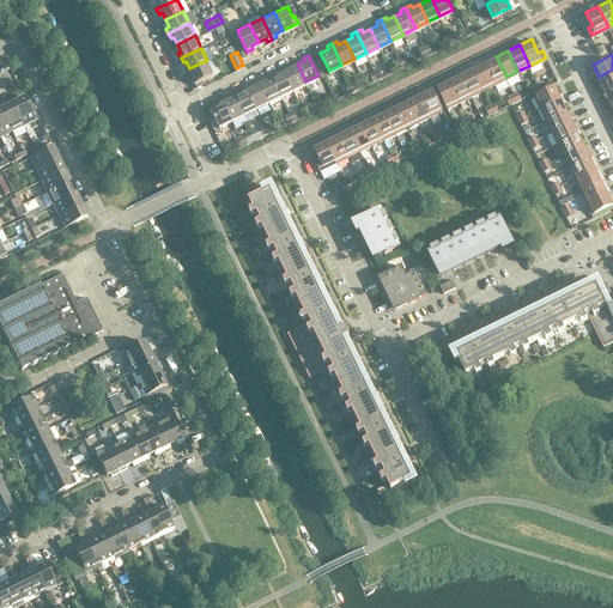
[(507,77),(496,56),(485,62),(495,83),(507,77)]
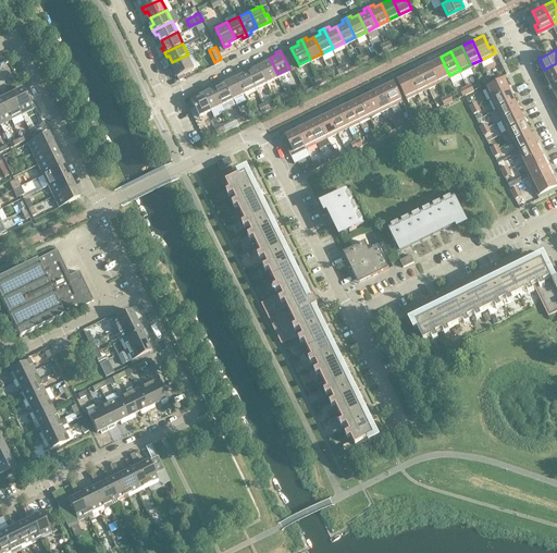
[(194,66),(188,54),(172,62),(178,76),(186,73),(184,71),(194,66)]
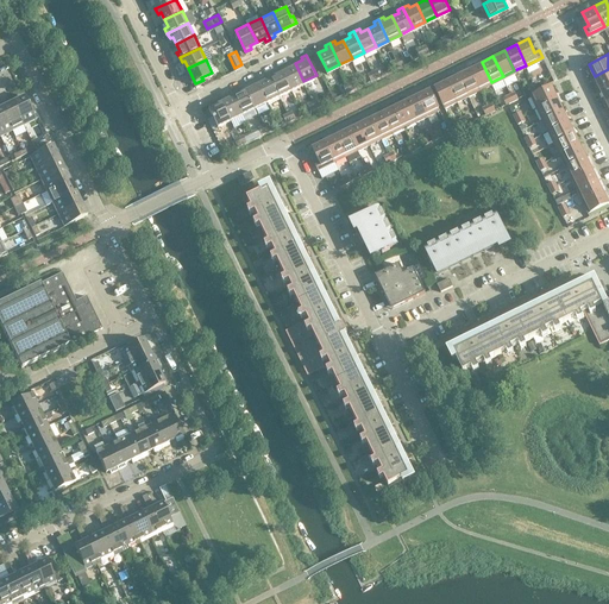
[(491,82),(482,62),(470,67),(479,88),(491,82)]
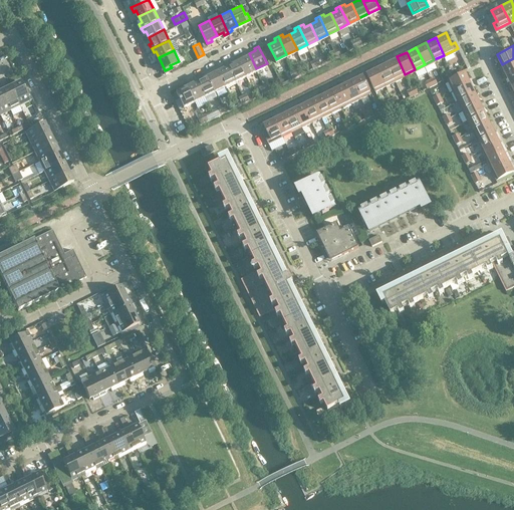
[(256,68),(249,53),(243,56),(242,54),(237,56),(246,74),(256,68)]
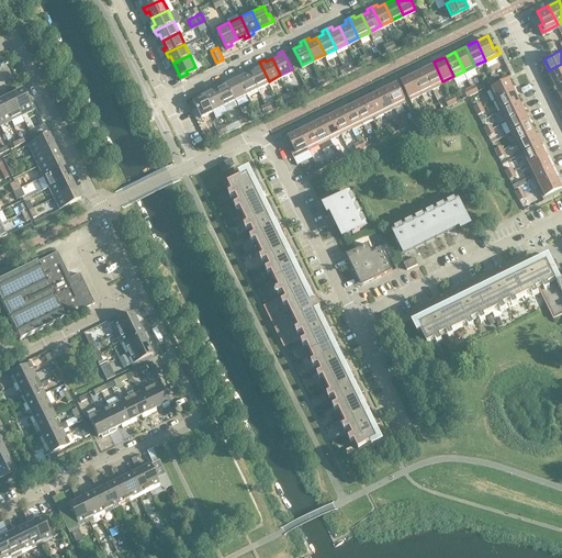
[(269,81),(259,62),(255,64),(256,67),(249,69),(258,87),(269,81)]
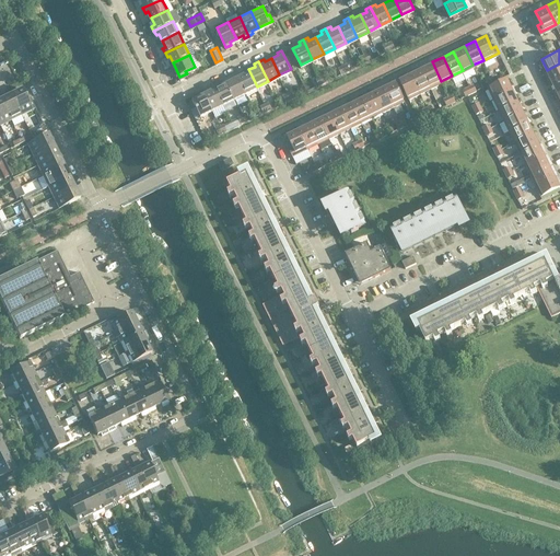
[(441,81),(432,61),(421,67),(431,85),(441,81)]
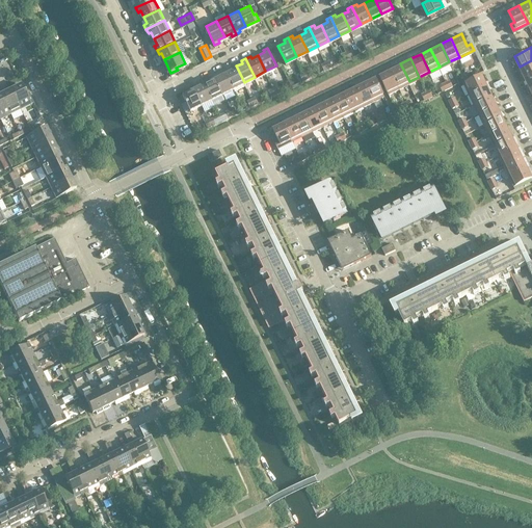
[(531,73),(531,60),(520,67),(525,77),(531,73)]
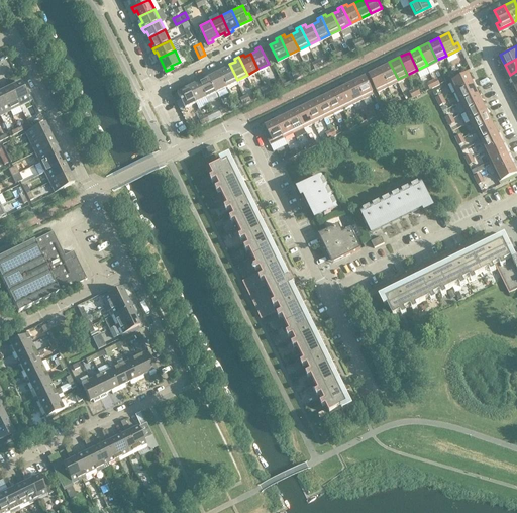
[(398,79),(389,62),(380,67),(388,84),(398,79)]
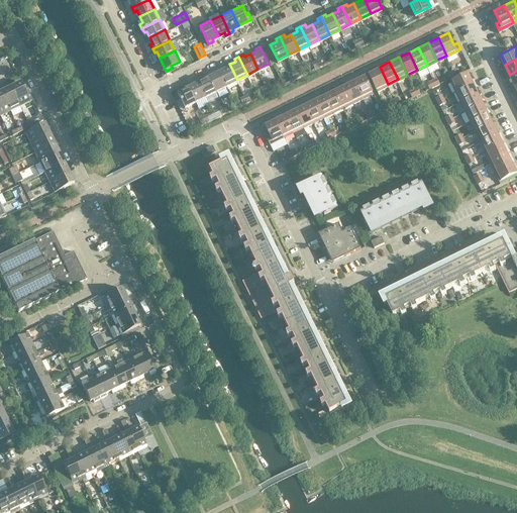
[(237,80),(229,64),(223,67),(222,65),(218,67),(226,85),(237,80)]
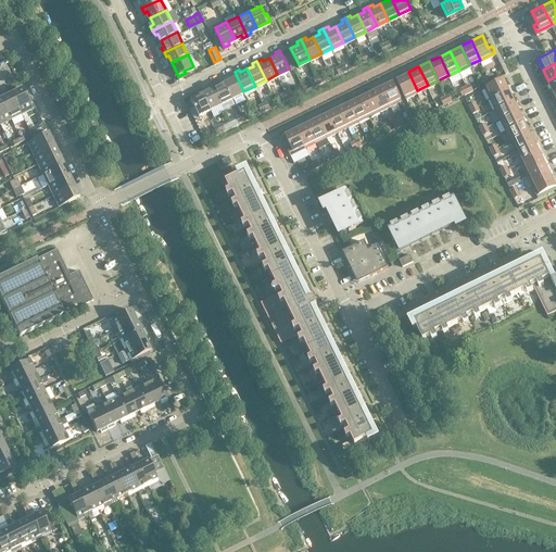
[(243,91),(235,72),(230,74),(231,77),(225,79),(232,97),(243,91)]
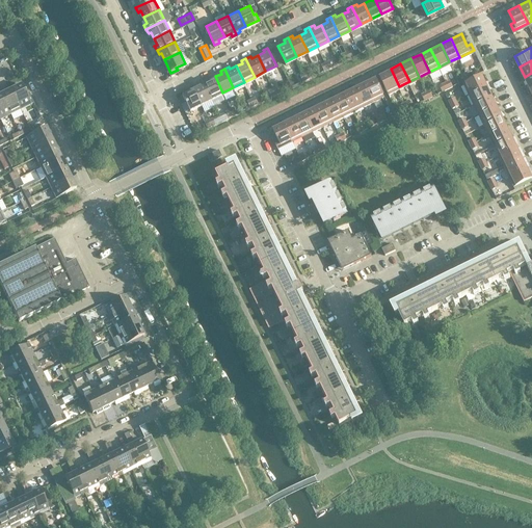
[(399,86),(391,69),(379,74),(389,91),(399,86)]
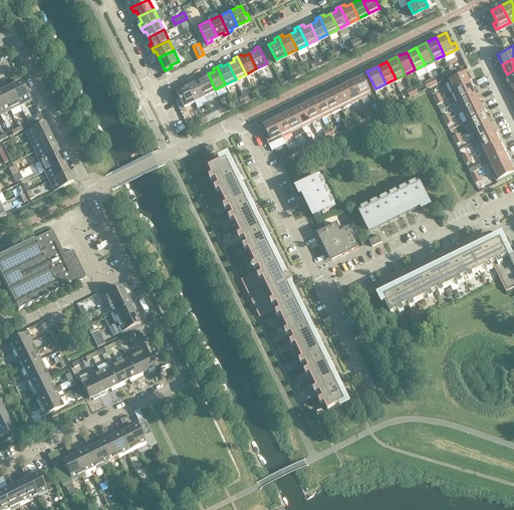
[(448,78),(453,89),(470,80),(465,70),(448,78)]
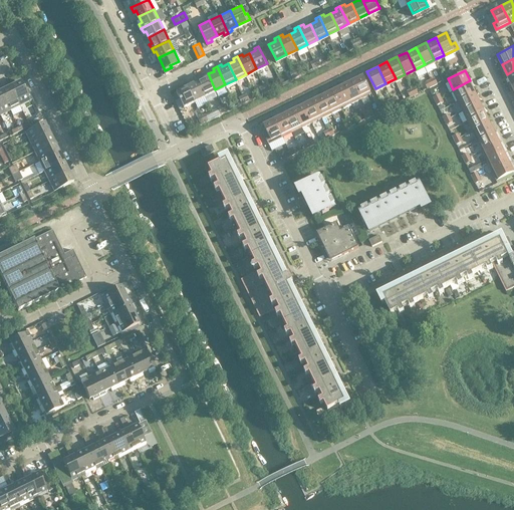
[(215,89),(208,73),(202,76),(201,74),(196,76),(205,94),(215,89)]
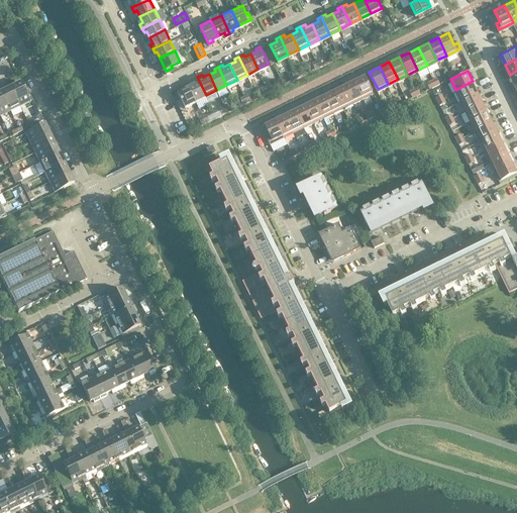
[(365,74),(354,79),(363,96),(373,91),(365,74)]
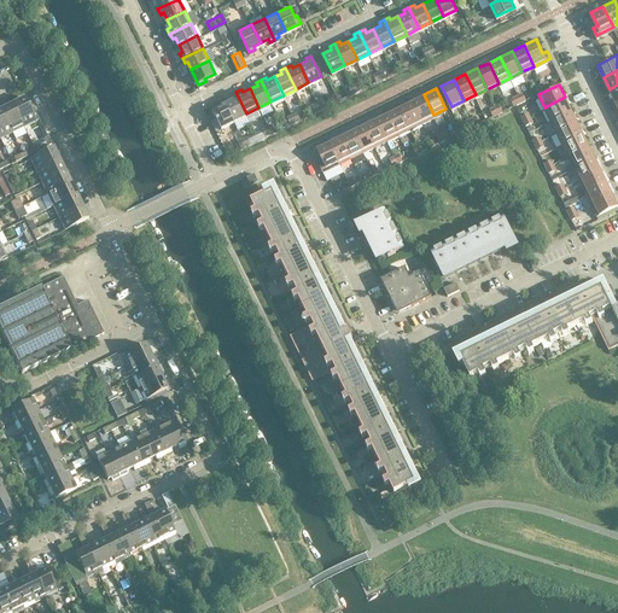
[(246,114),(235,92),(231,94),(232,98),(225,101),(234,120),(246,114)]
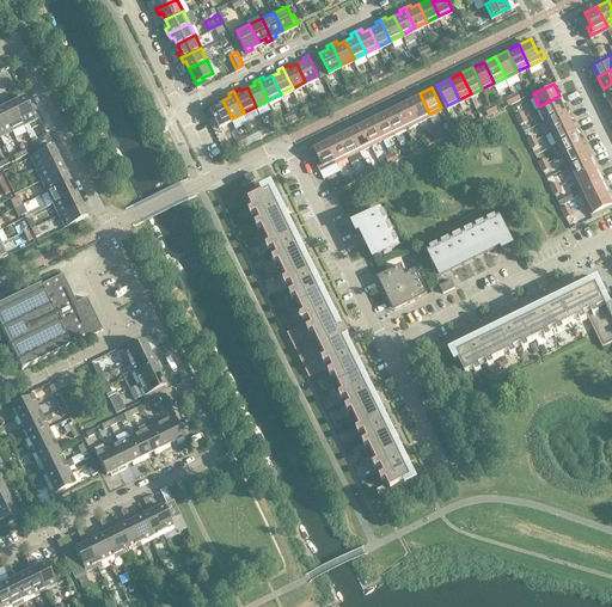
[(24,93),(12,99),(23,122),(35,116),(25,97),(24,93)]
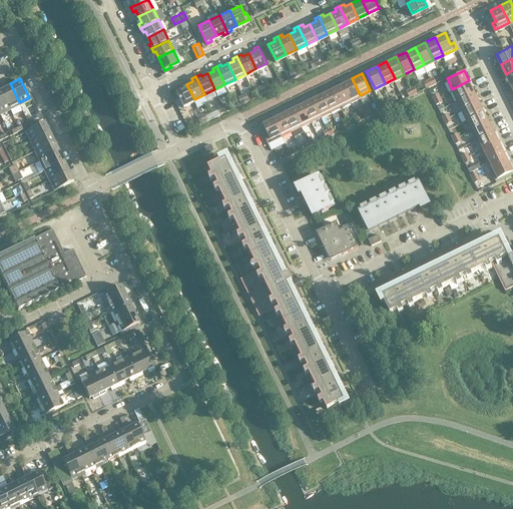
[(360,95),(352,78),(342,83),(350,100),(360,95)]
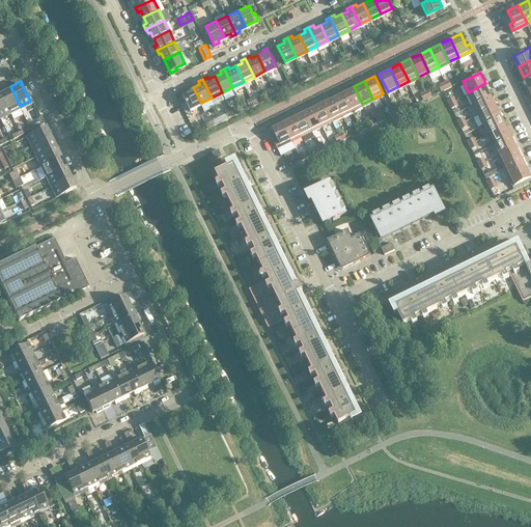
[(491,93),(485,83),(468,92),(473,102),(491,93)]
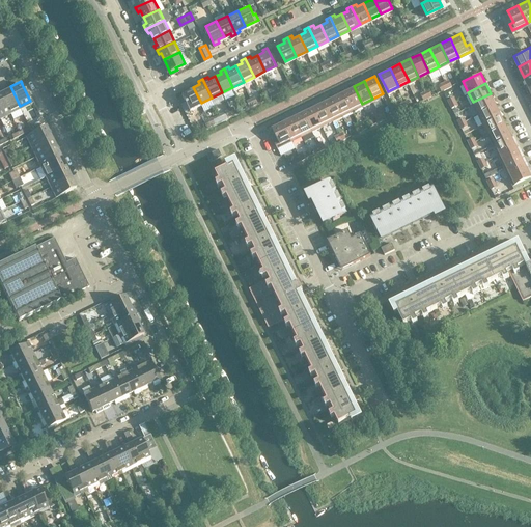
[(20,106),(10,86),(0,91),(9,111),(20,106)]
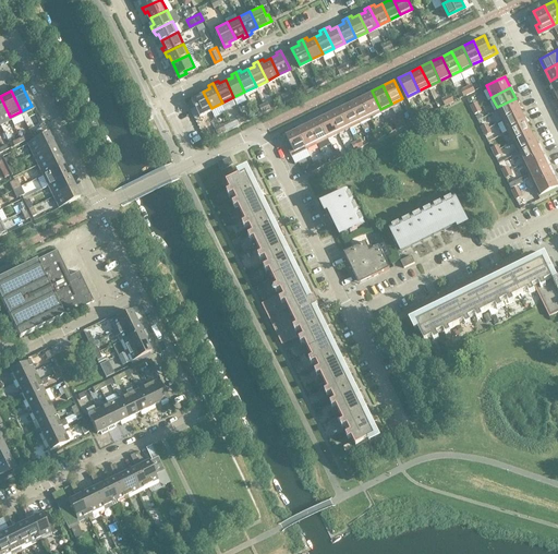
[(380,109),(372,91),(361,96),(371,115),(380,109)]
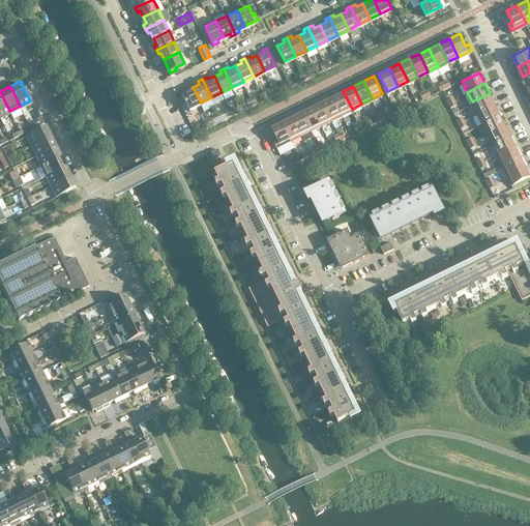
[(201,103),(193,87),(179,93),(182,99),(185,98),(189,108),(201,103)]
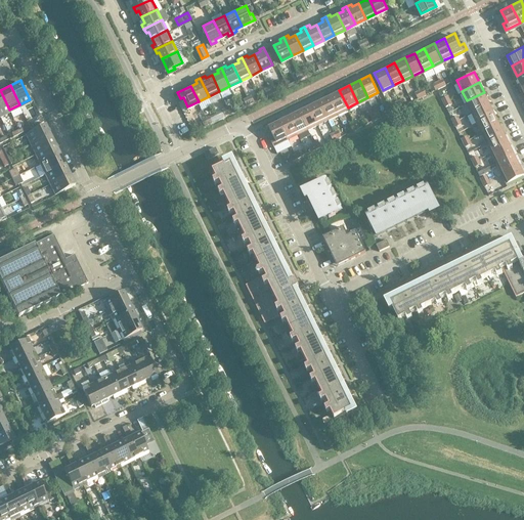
[(0,114),(9,110),(0,90),(0,89),(0,114)]
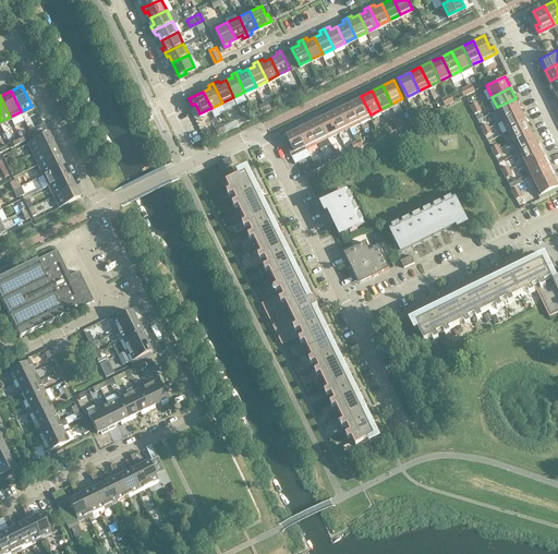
[(371,115),(361,96),(351,100),(360,120),(371,115)]
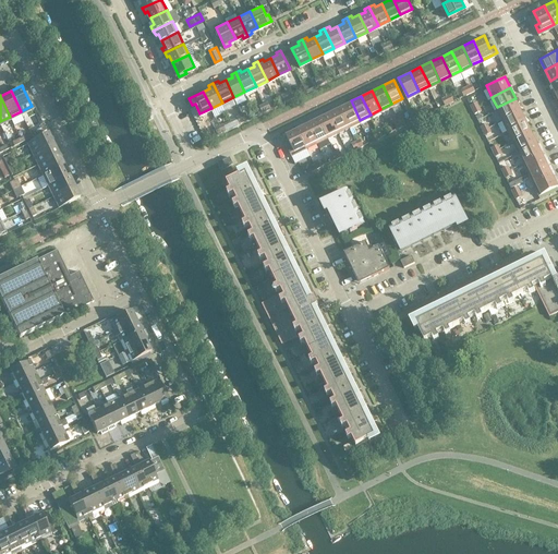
[(521,109),(516,98),(497,107),(502,118),(521,109)]
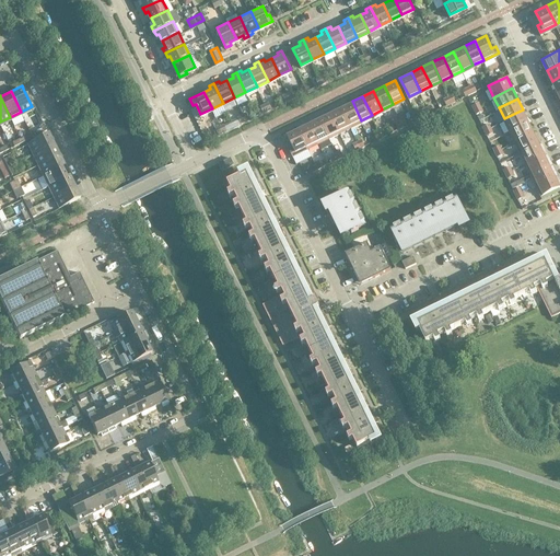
[(361,120),(352,101),(341,106),(350,126),(361,120)]
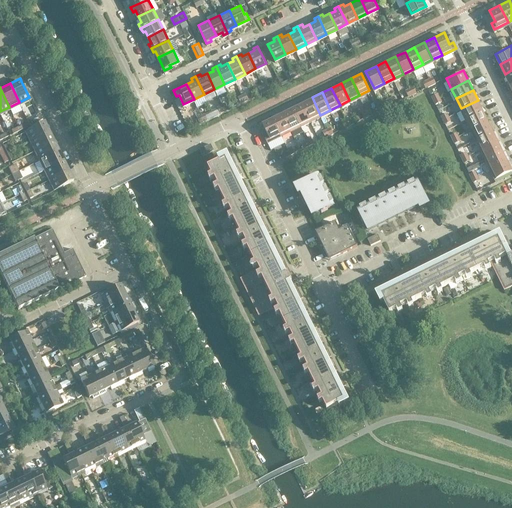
[(320,115),(312,97),(302,102),(310,119),(320,115)]
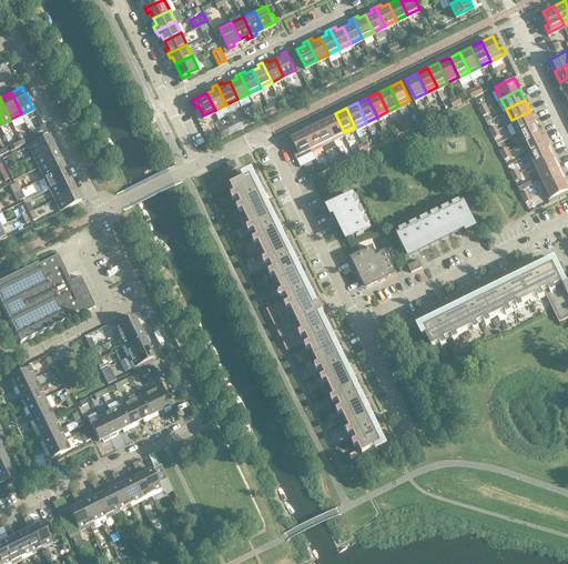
[(535,121),(530,111),(511,120),(516,131),(535,121)]
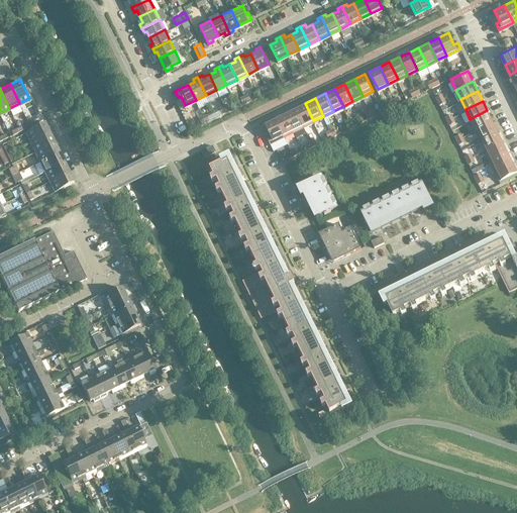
[(313,120),(305,103),(295,108),(304,125),(313,120)]
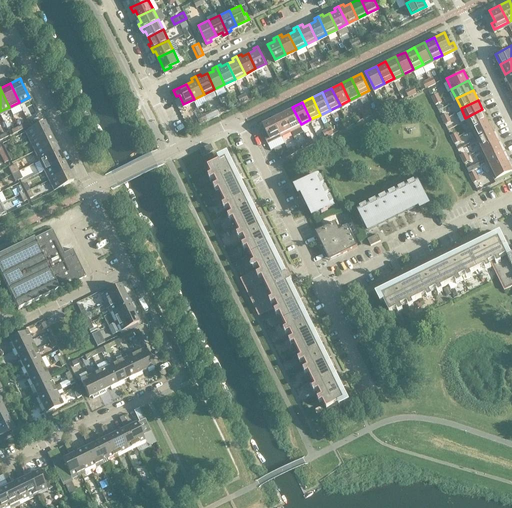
[(301,124),(292,107),(283,112),(291,129),(301,124)]
